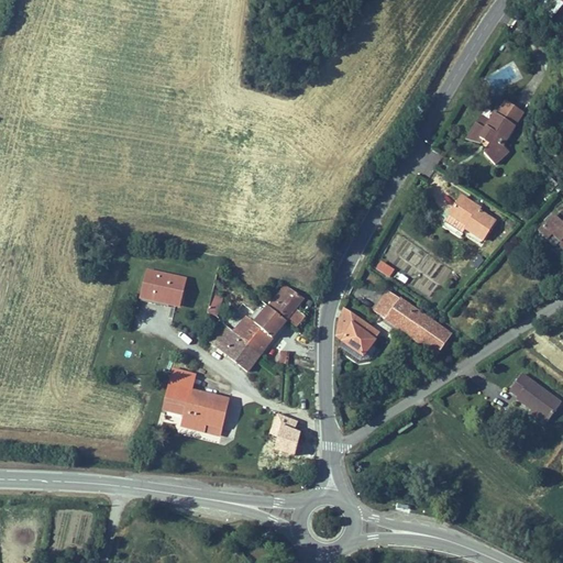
[(496,111),(517,124),(526,111),(505,98),(496,111)]
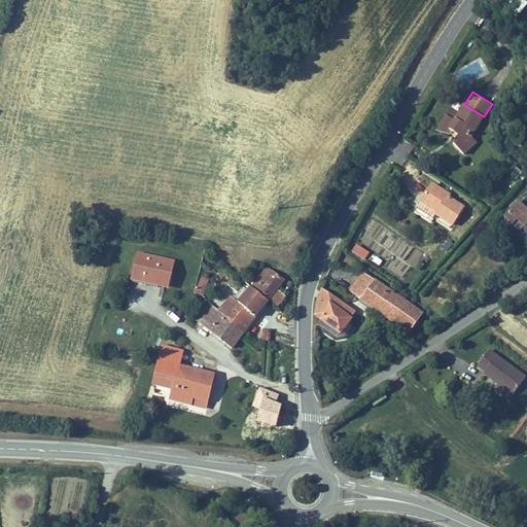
[(451,107),(436,129),(451,133),(454,129),(460,132),(454,141),(464,151),(478,140),(472,135),(484,116),(464,104),(463,103),(458,111),(451,107)]
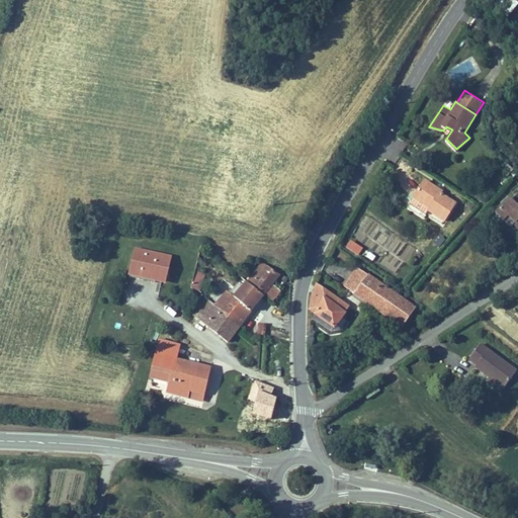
[(444,191),(424,178),(413,195),(433,207),(430,210),(446,221),(457,203),(442,193),(444,191)]
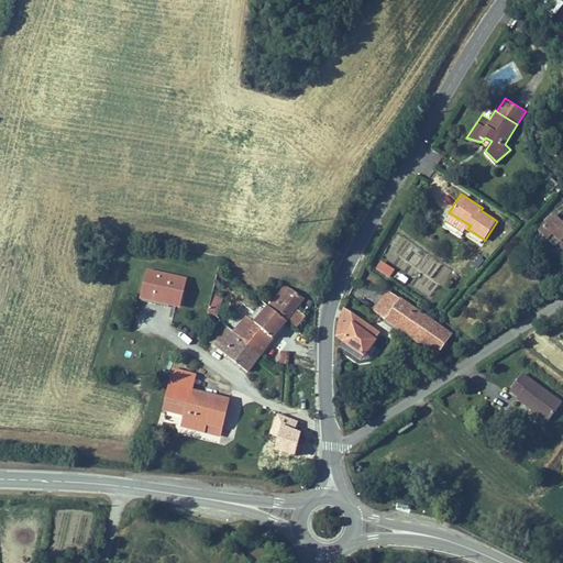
[(471,225),(449,212),(446,216),(467,229),(471,225)]
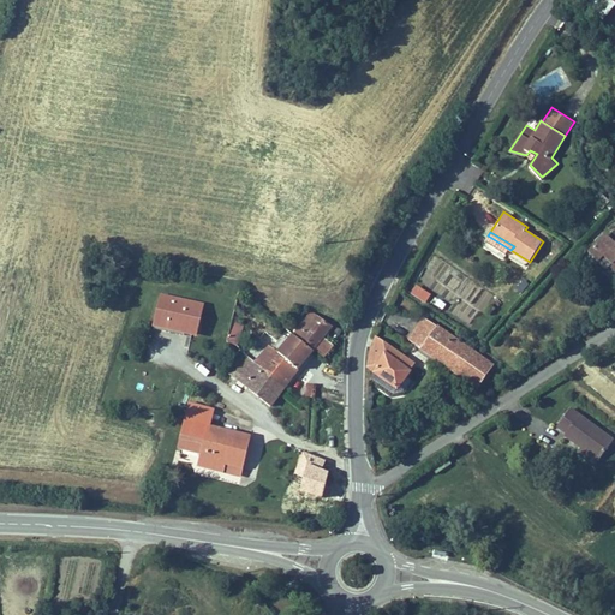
[(603,232),(587,248),(596,257),(602,251),(609,258),(607,261),(614,269),(614,234),(611,239),(603,232)]
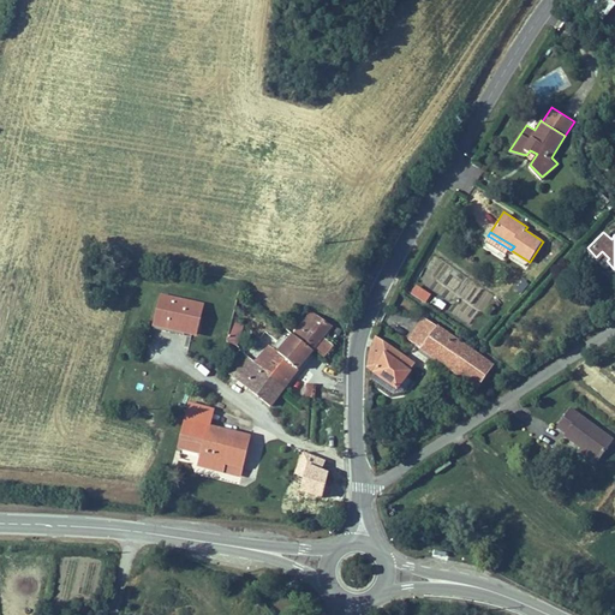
[(523,279),(514,288),(521,294),(530,285),(523,279)]
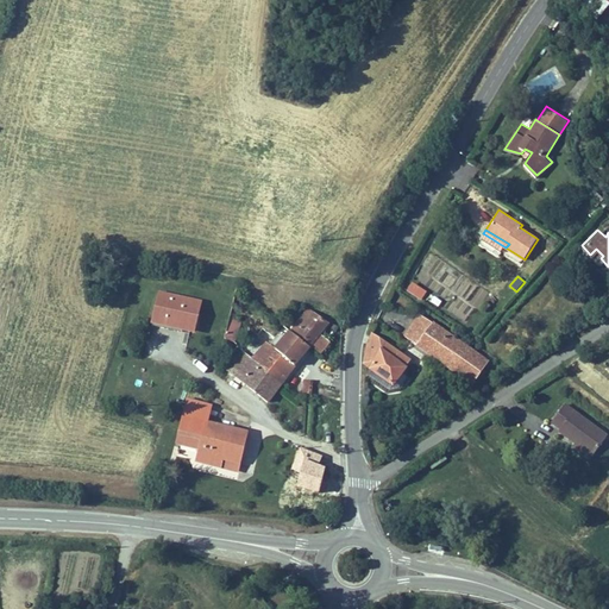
[(427,292),(412,282),(407,289),(422,299),(427,292)]
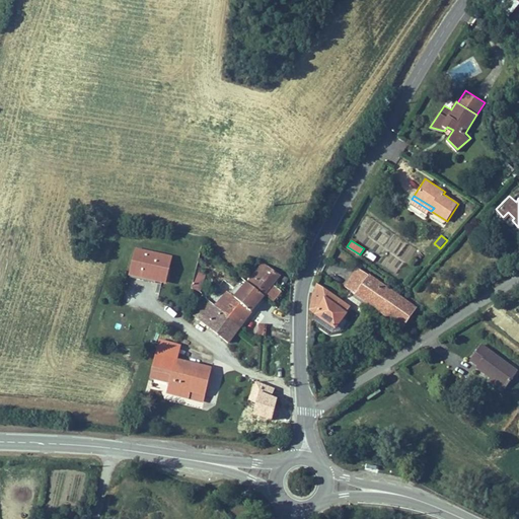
[(172,255),(135,246),(129,274),(152,279),(154,273),(167,276),(172,255)]
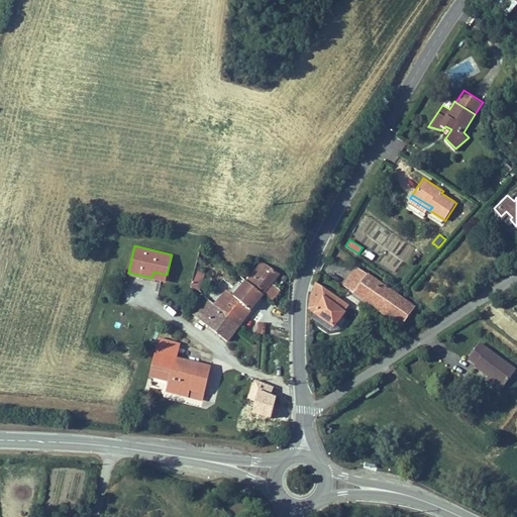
[(376,254),(370,250),(366,255),(372,261),(376,254)]
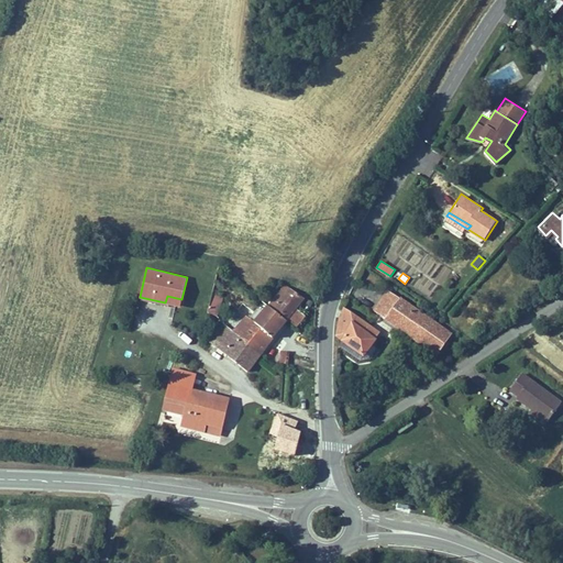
[(284,284),(267,305),(288,320),(297,308),(306,298),(284,284)]
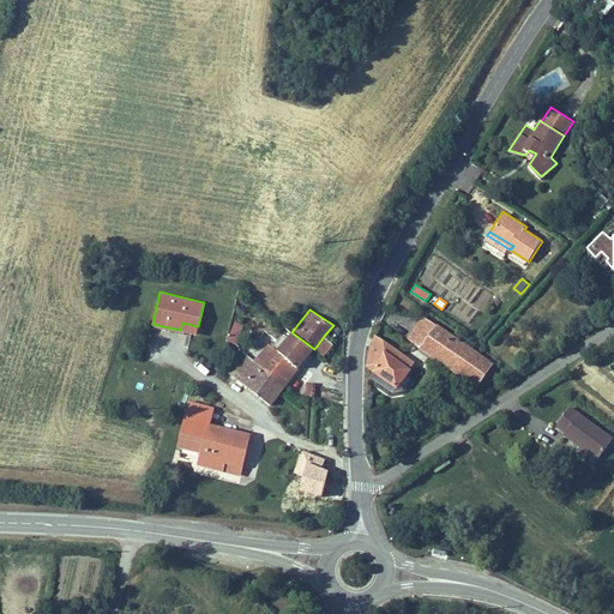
[(408,341),(479,386),(494,362),(423,315),(408,341)]
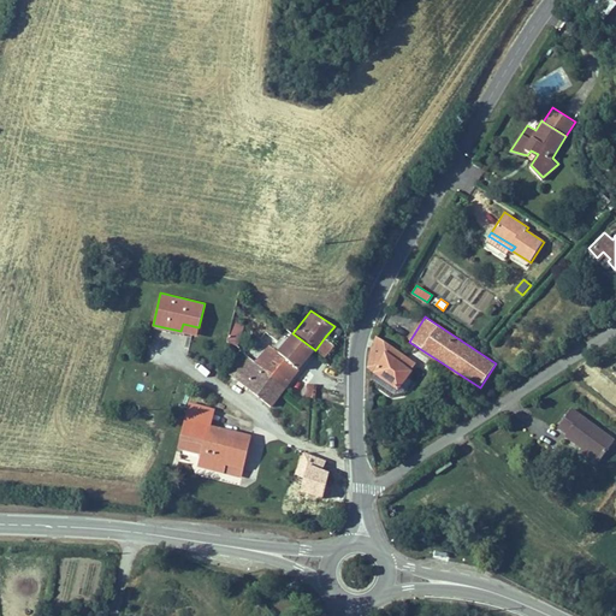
[(238,347),(246,323),(234,318),(225,342),(238,347)]
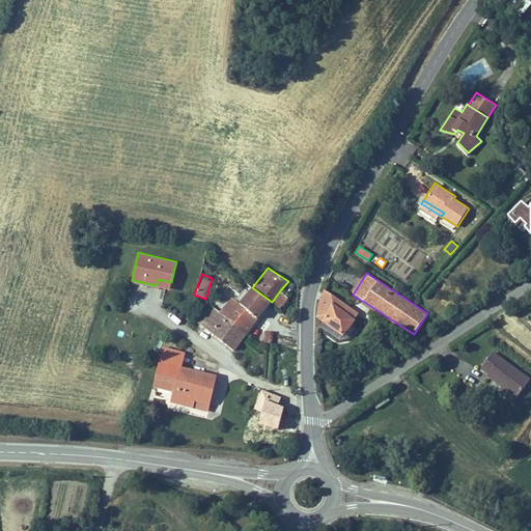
[(158,279),(156,285),(170,289),(171,282),(158,279)]
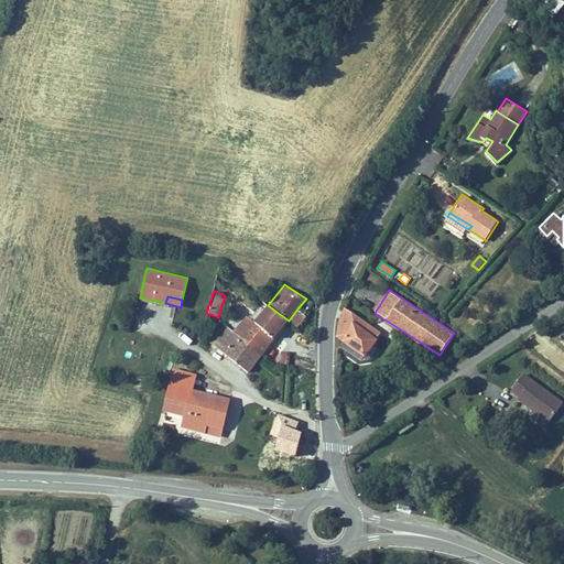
[(275,338),(289,321),(268,305),(263,301),(249,318),(275,338)]
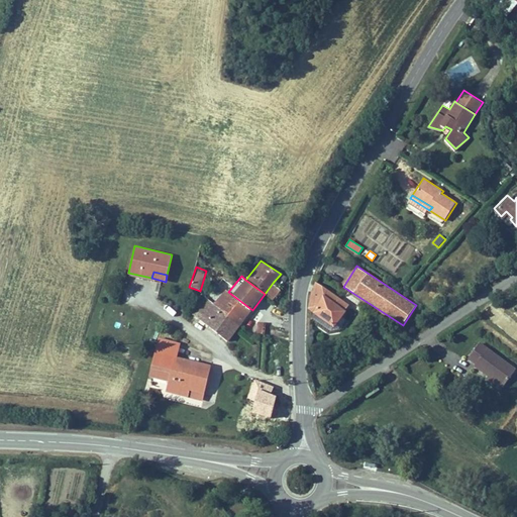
[(310,289),(308,308),(316,314),(312,320),(329,333),(335,333),(342,331),(349,321),(342,316),(350,305),(316,282),(310,289)]
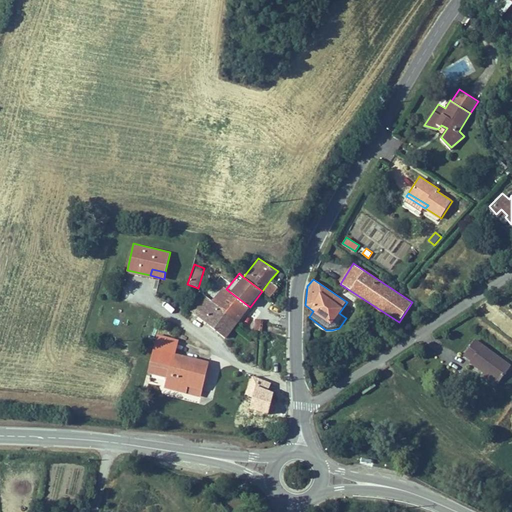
[(270,280),(262,291),(271,297),(279,287),(270,280)]
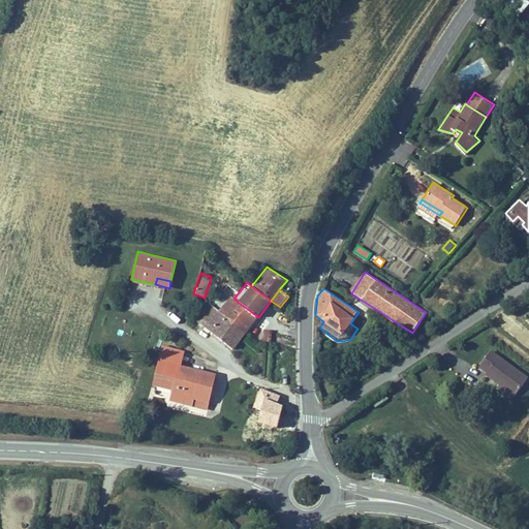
[(258,317),(234,299),(229,296),(218,310),(247,333),(258,317)]
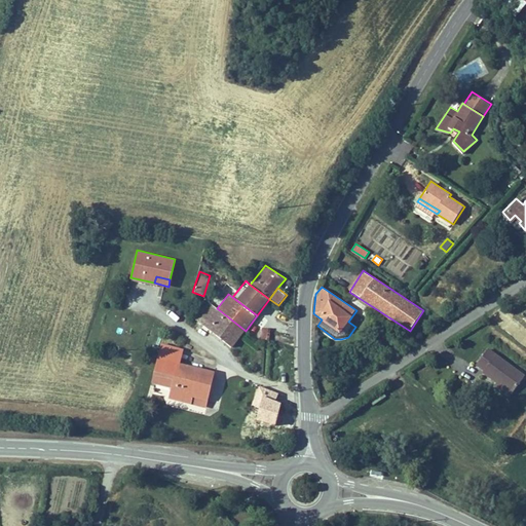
[(246,331),(217,308),(208,302),(195,320),(232,347),(246,331)]
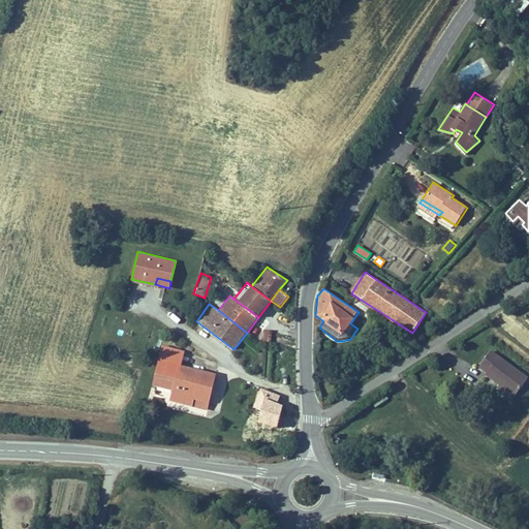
[(272,343),(272,330),(263,329),(262,342),(272,343)]
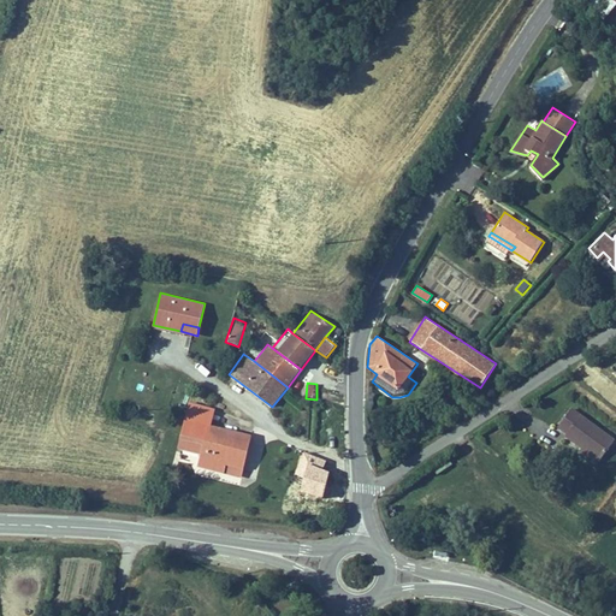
[(182,440),(203,445),(202,454),(199,466),(225,473),(227,465),(244,468),(253,434),(211,424),(214,409),(190,403),(182,440)]
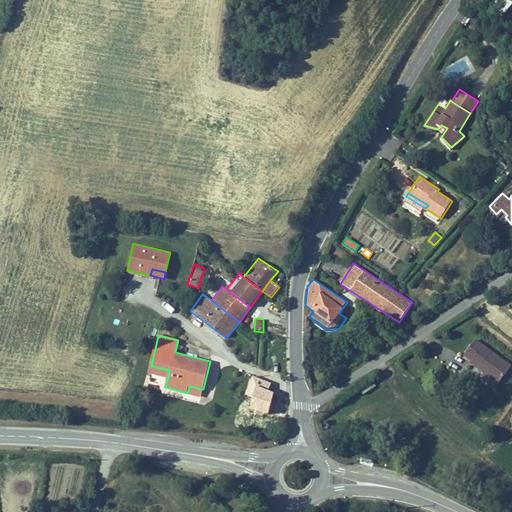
[(475,338),(464,353),(471,359),(470,361),(484,371),(498,382),(510,365),(475,338)]
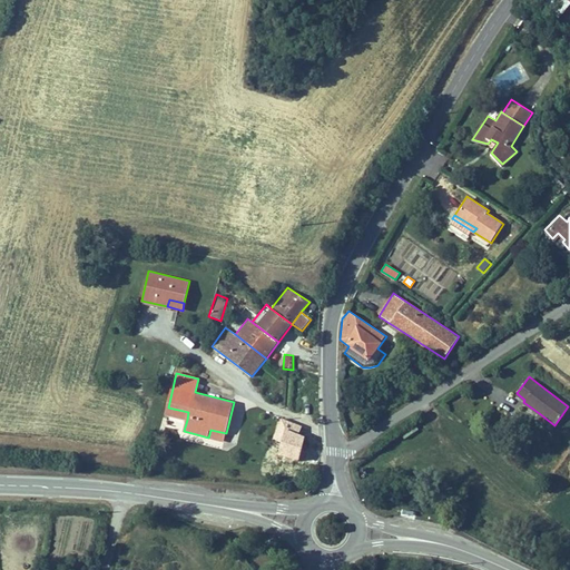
[(166,414),(187,420),(188,412),(168,408),(166,414)]
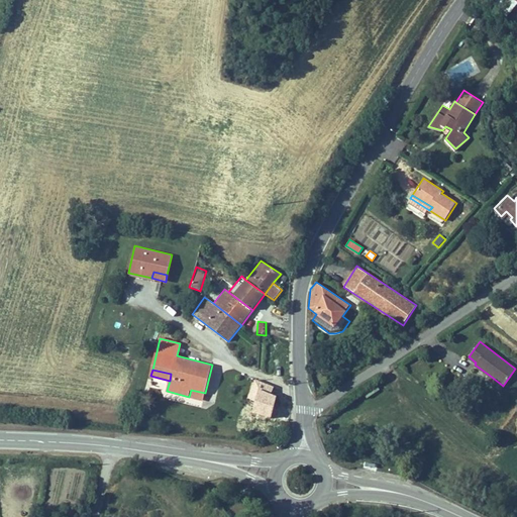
[(500,389),(503,386),(489,375),(486,378),(500,389)]
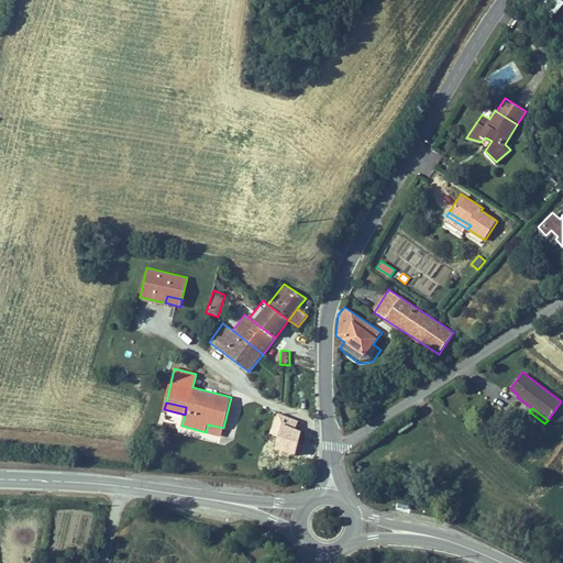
[(223,428),(208,424),(206,432),(221,435),(223,428)]
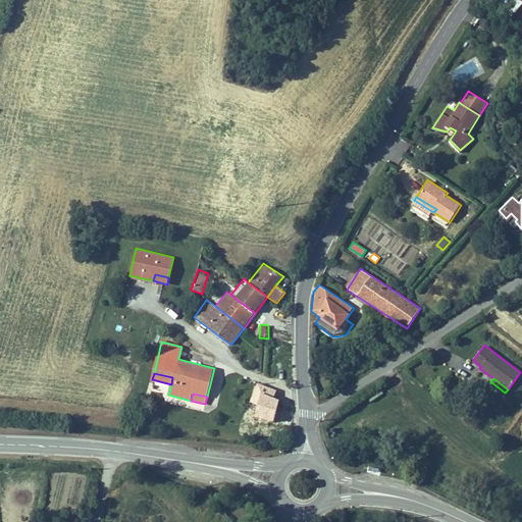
[(338,410),(336,408),(328,415),(330,417),(338,410)]
